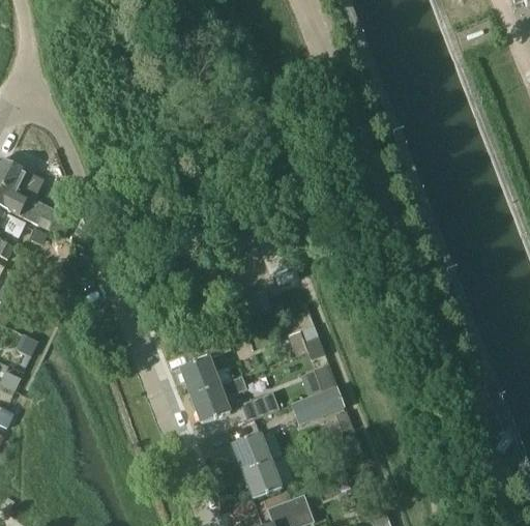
[(1,157),(0,159),(0,178),(35,197),(43,180),(27,172),(28,171),(1,157)]
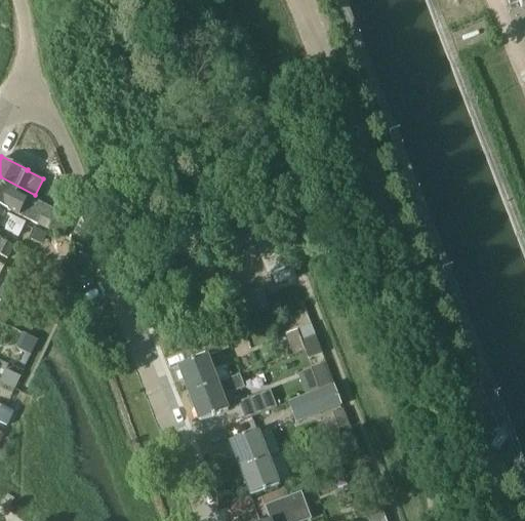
[(0,176),(0,200),(10,206),(38,219),(41,212),(53,218),(57,208),(34,198),(35,195),(0,176)]
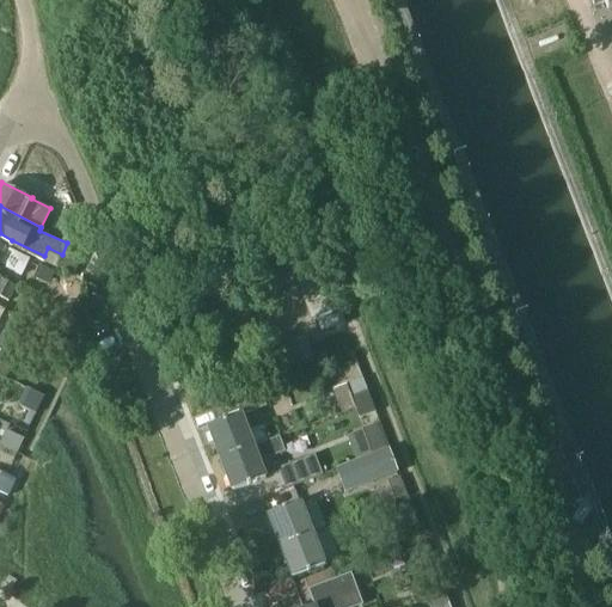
[(71,243),(84,249),(87,240),(75,234),(71,243)]
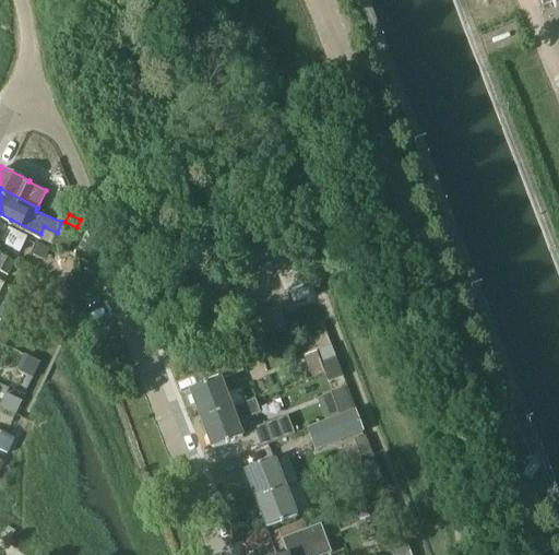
[(0,219),(0,238),(8,241),(8,243),(20,249),(27,235),(6,224),(6,223),(0,219)]
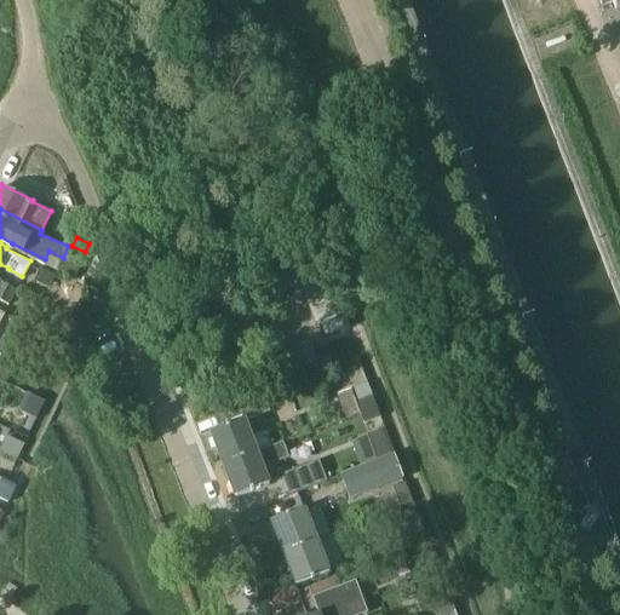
[(316,323),(319,322),(323,334),(349,323),(344,311),(339,314),(313,246),(288,256),(316,323)]
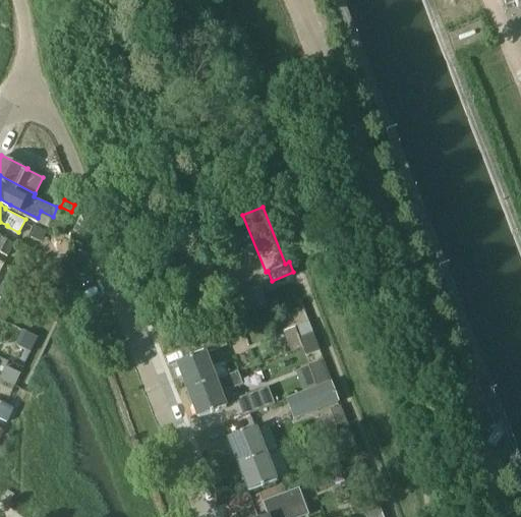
[(0,250),(7,254),(13,242),(0,235),(0,234),(0,233),(0,250)]
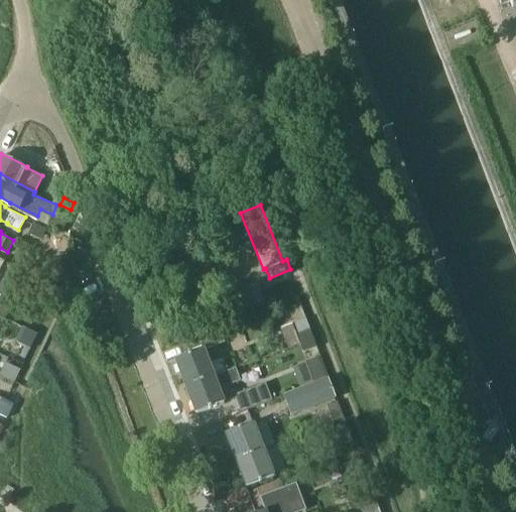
[(239,307),(264,298),(259,281),(233,290),(239,307)]
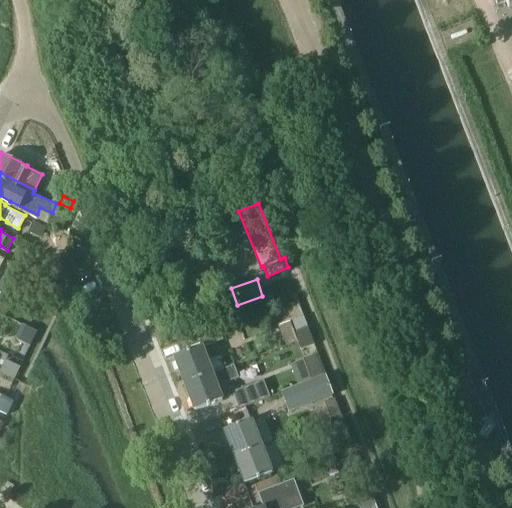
[(308,325),(294,330),(298,340),(312,335),(308,325)]
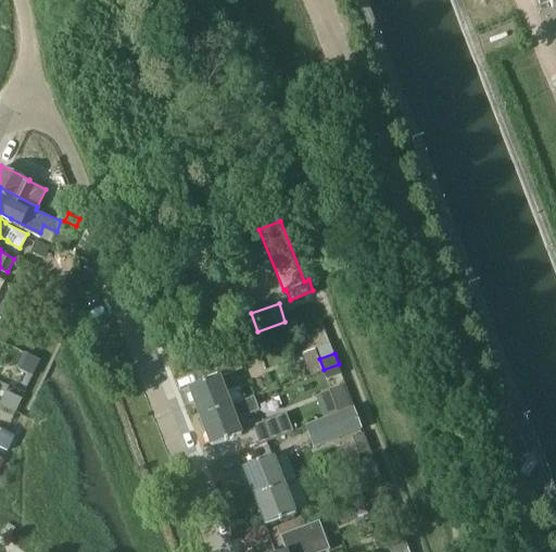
[(327,378),(342,373),(339,364),(324,369),(327,378)]
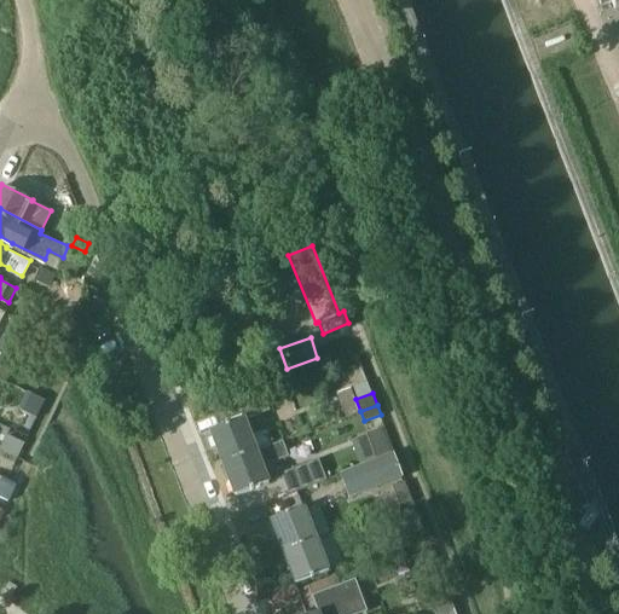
[(212,433),(224,464),(283,441),(282,439),(256,450),(244,420),(212,433)]
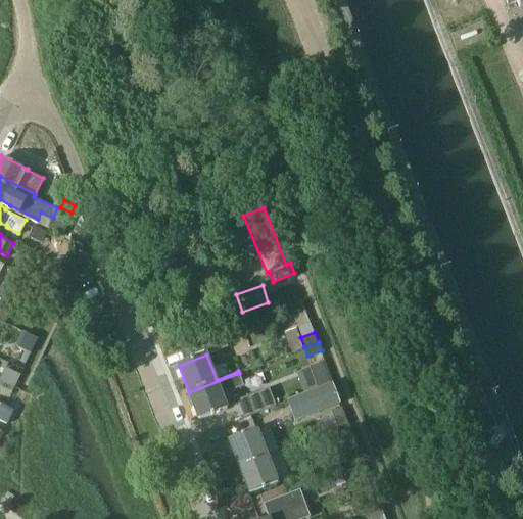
[(0,376),(14,382),(18,369),(0,362),(0,376)]
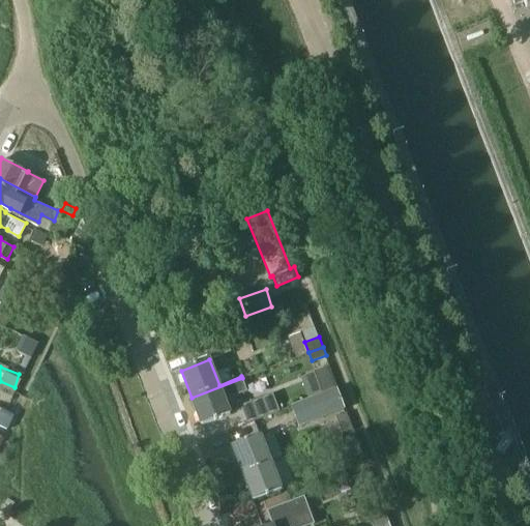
[(225,399),(246,389),(242,378),(192,398),(201,425),(230,413),(225,399)]
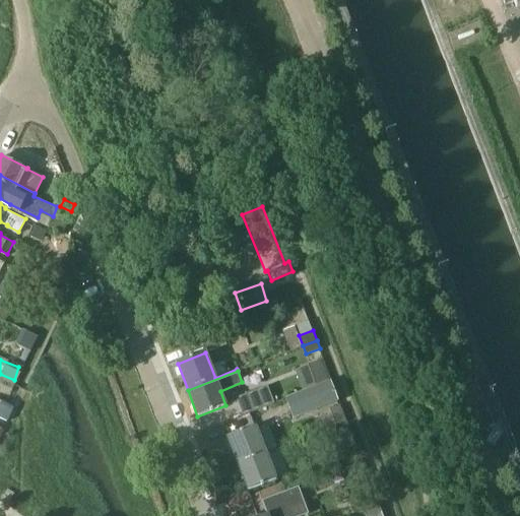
[(338,399),(330,379),(285,396),(293,416),(338,399)]
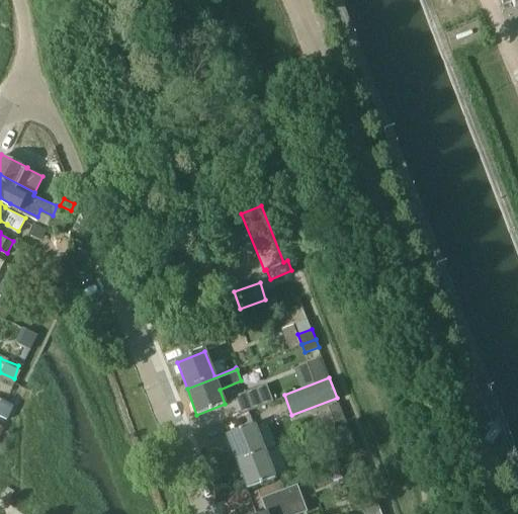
[(241,412),(272,400),(265,383),(235,395),(241,412)]
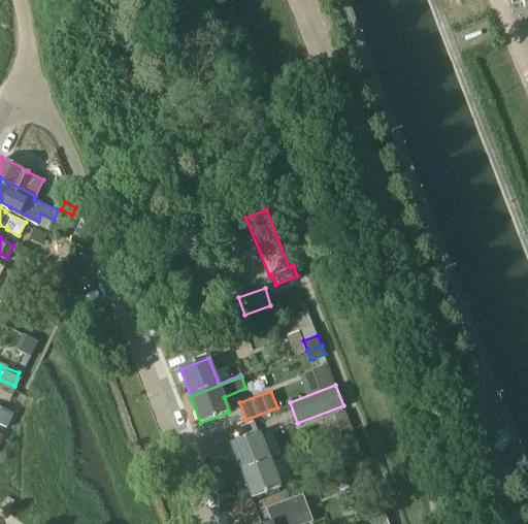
[(0,412),(0,422),(6,426),(13,412),(2,406),(0,412)]
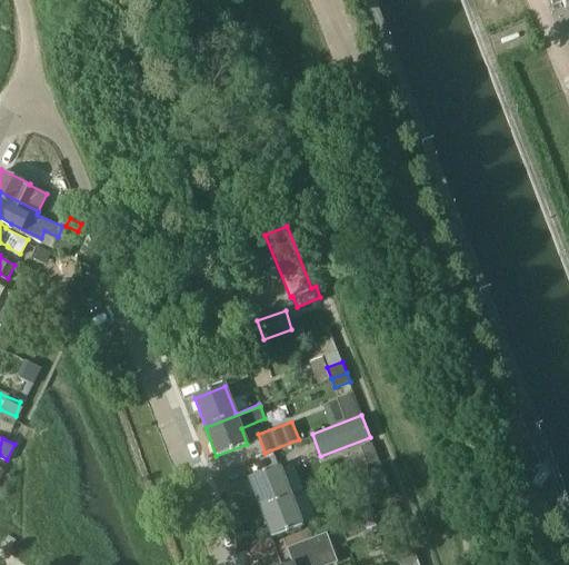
[(355,468),(379,459),(372,442),(349,450),(355,468)]
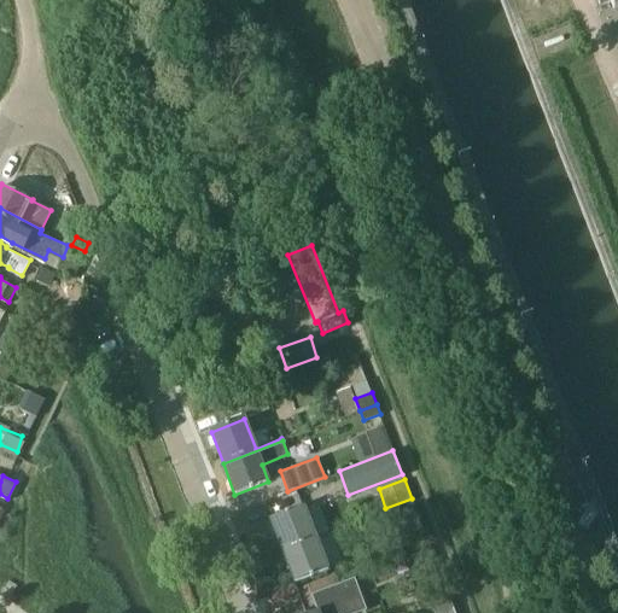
[(588,502),(581,484),(563,490),(570,508),(588,502)]
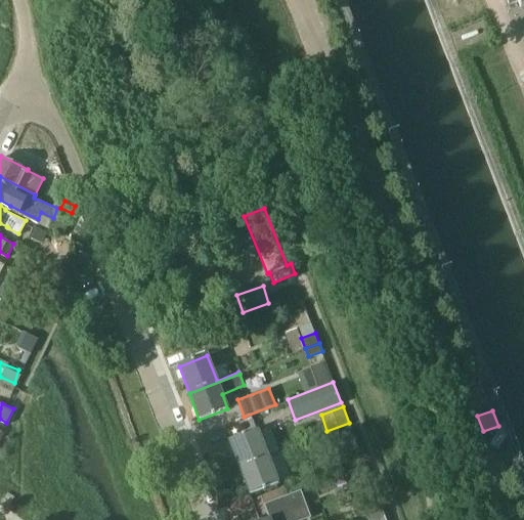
[(340,452),(357,446),(351,428),(334,434),(340,452)]
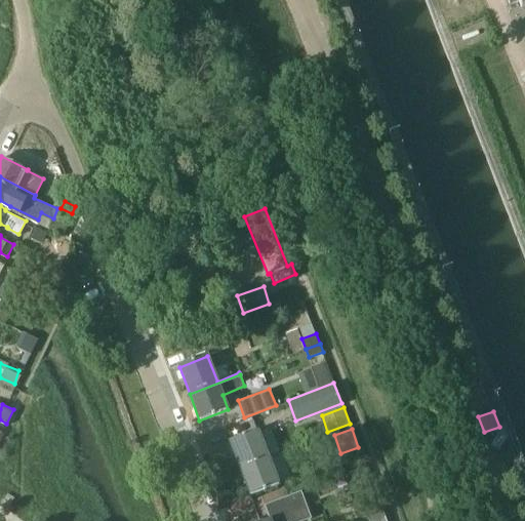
[(230,441),(240,468),(269,456),(258,430),(230,441)]
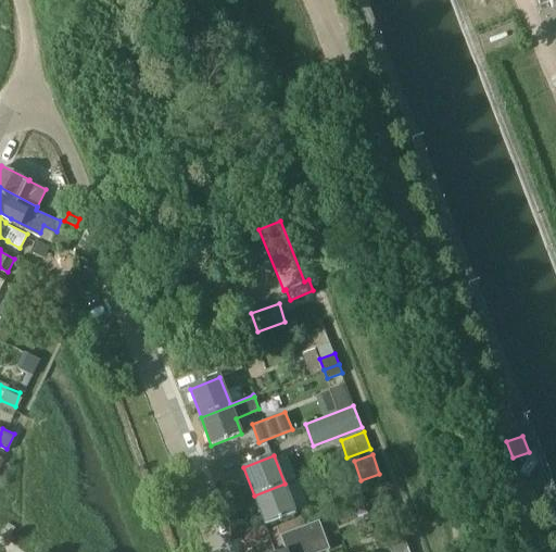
[(265,524),(295,513),(294,509),(306,504),(297,479),(285,484),(254,496),(265,524)]
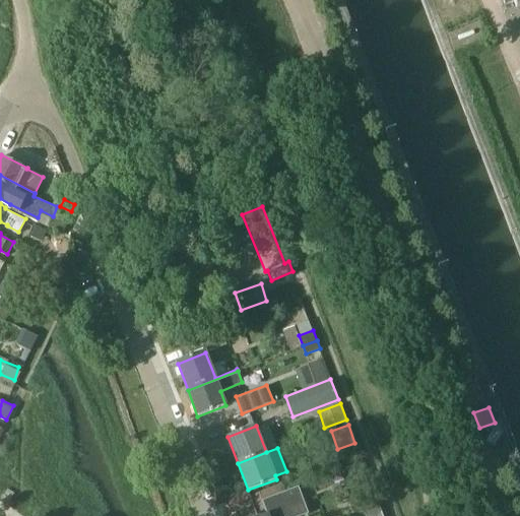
[(253,503),(257,512),(266,508),(263,501),(286,492),(282,480),(249,494),(246,488),(225,496),(232,512),(253,503)]
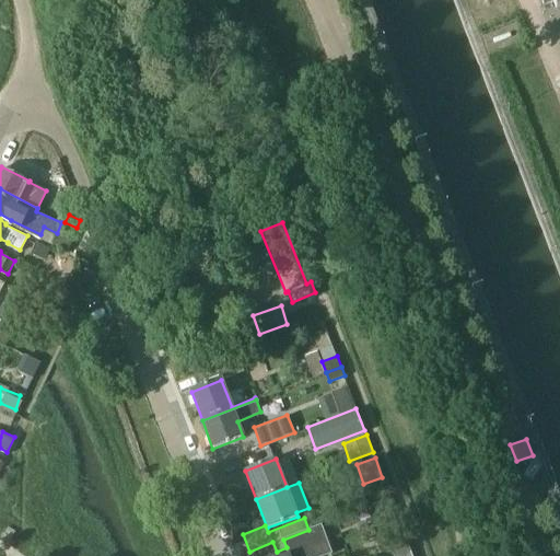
[(308,530),(283,540),(287,547),(311,537),(308,530)]
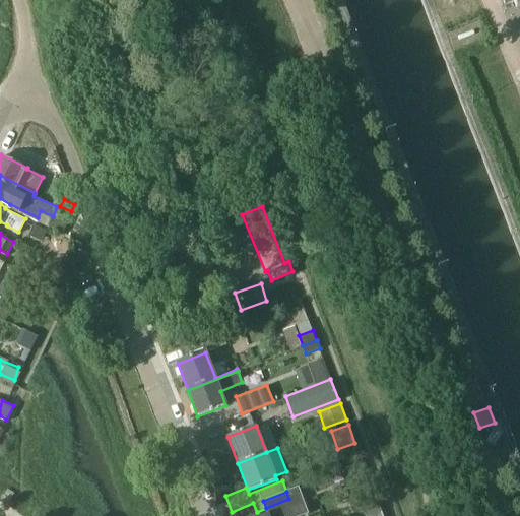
[(375,492),(361,497),(365,507),(379,502),(375,492)]
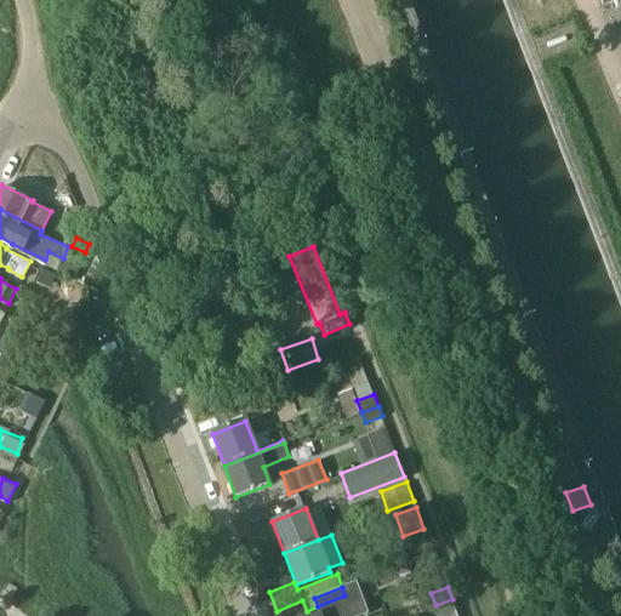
[(439,615),(456,609),(453,599),(436,605),(439,615)]
